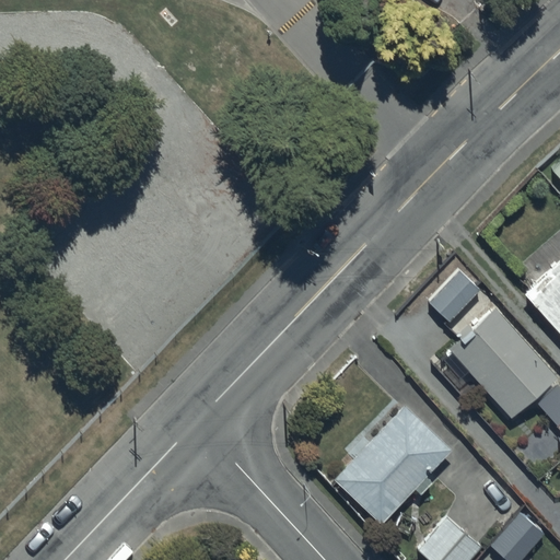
[(559,261),(522,295),(559,338),(559,261)]
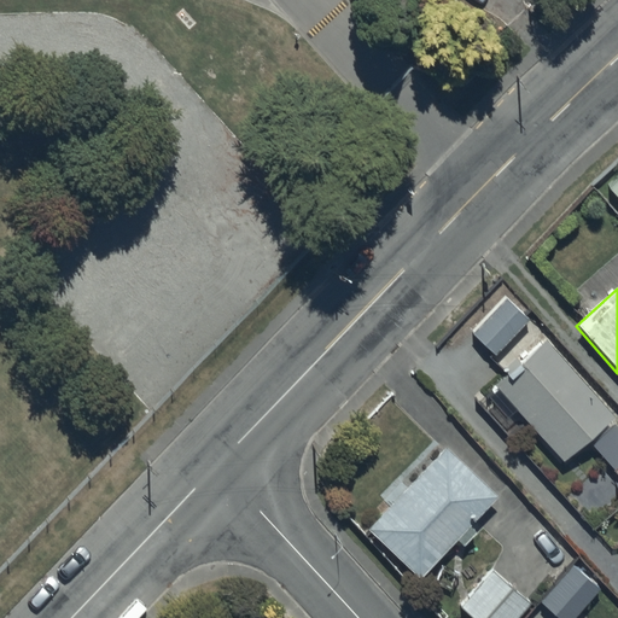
[(508,373),(494,386),(561,464),(589,439),(617,472),(617,415),(512,296),(471,332),(508,373)]
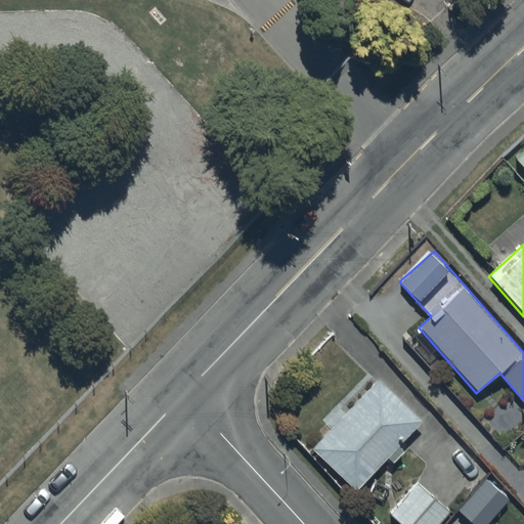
[(380,381),(311,450),(354,492),(422,424),(380,381)]
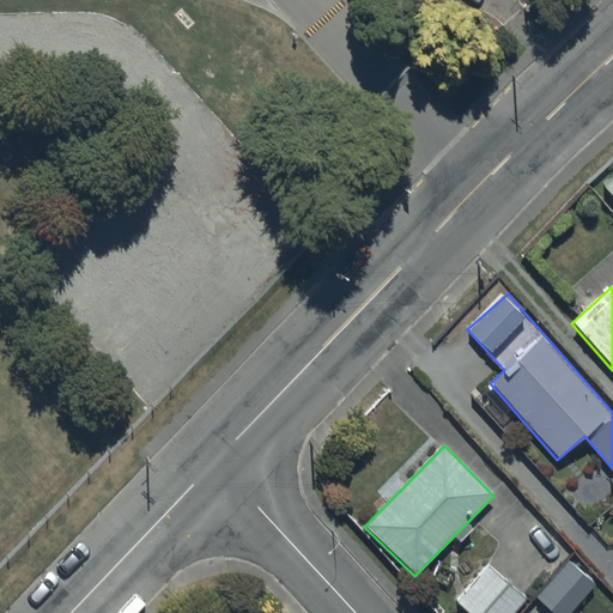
[(569,612),(593,586),(566,563),(535,600),(551,612),(569,612)]
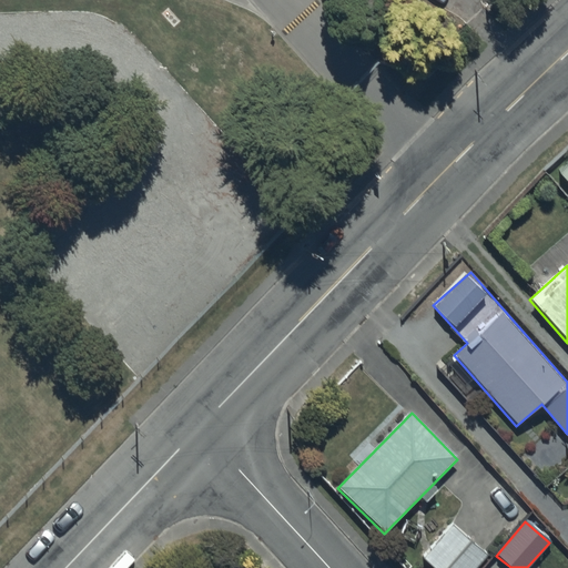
[(476,567),(486,558),(452,525),(422,557),(434,567),(476,567)]
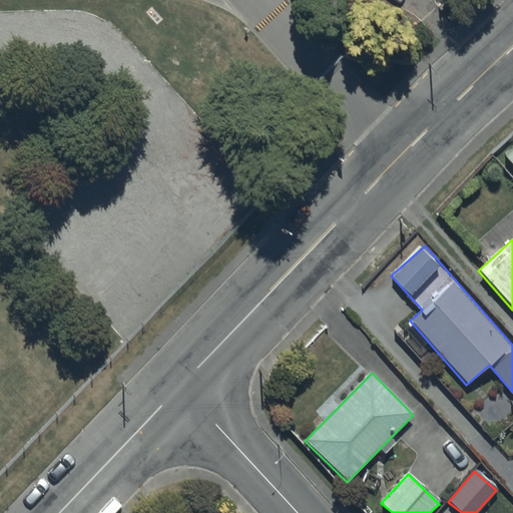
All buildings are outlined.
